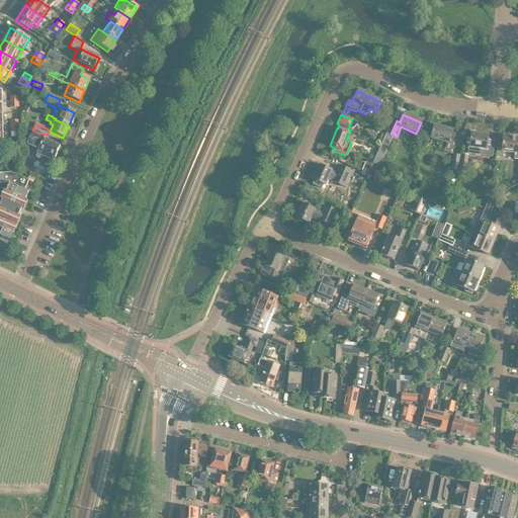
[(445,143),(442,152),(448,154),(451,143),(448,142),(451,131),(434,124),(429,139),(445,143)]
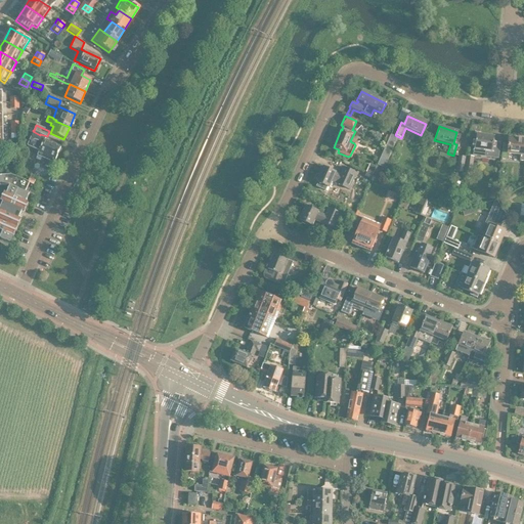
[(37,153),(34,160),(51,167),(59,148),(38,139),(40,135),(33,131),(26,147),(37,153)]
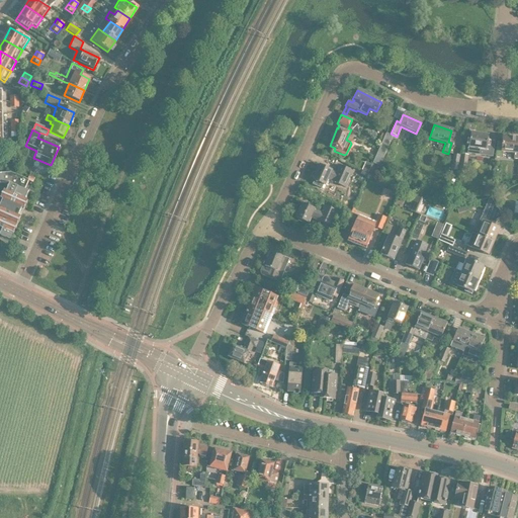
[(469,134),(468,148),(467,155),(493,158),(495,143),(488,142),(488,136),(469,134)]
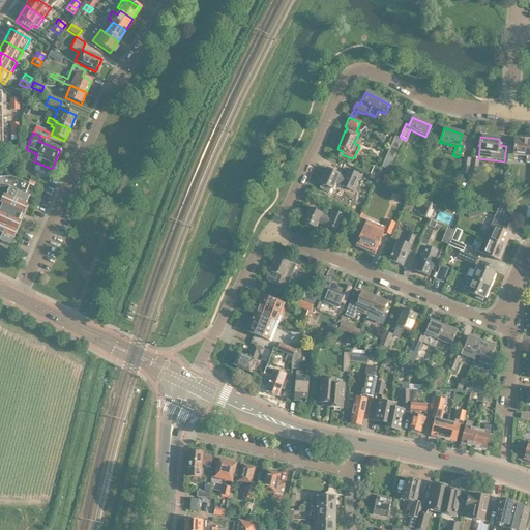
[(386,170),(387,171),(401,141),(393,138),(381,168),(386,170)]
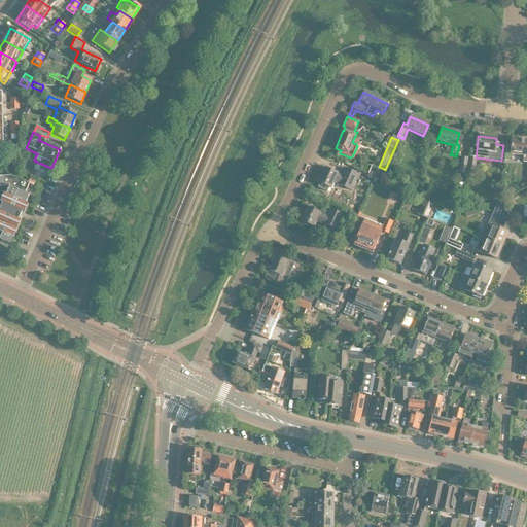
[(504,144),(503,160),(510,161),(510,155),(511,154),(523,156),(523,157),(522,162),(526,162),(526,140),(512,139),(512,145),(504,144)]
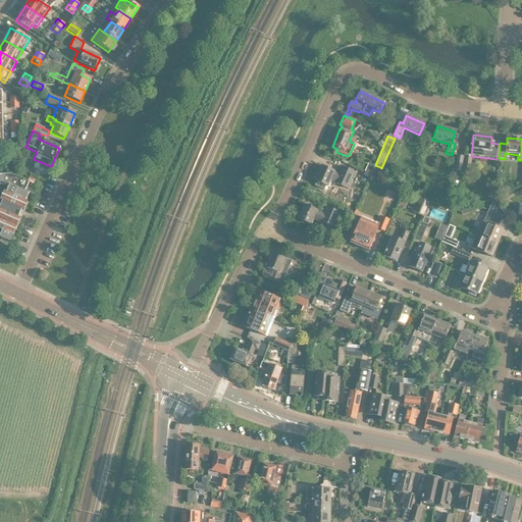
[(458,173),(462,157),(456,156),(452,171),(458,173)]
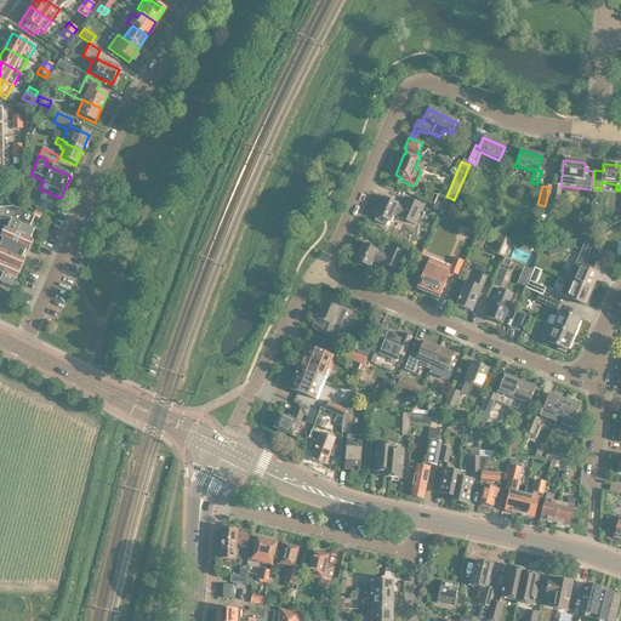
[(557,208),(560,187),(553,186),(550,206),(557,208)]
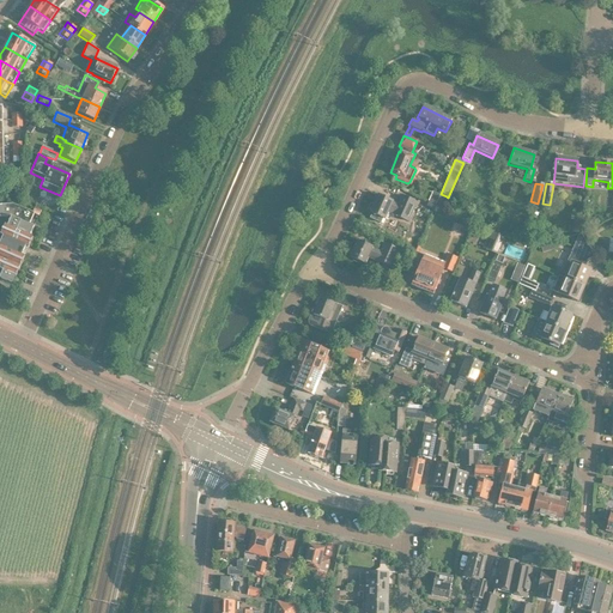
[(436,202),(441,193),(434,189),(429,200),(436,202)]
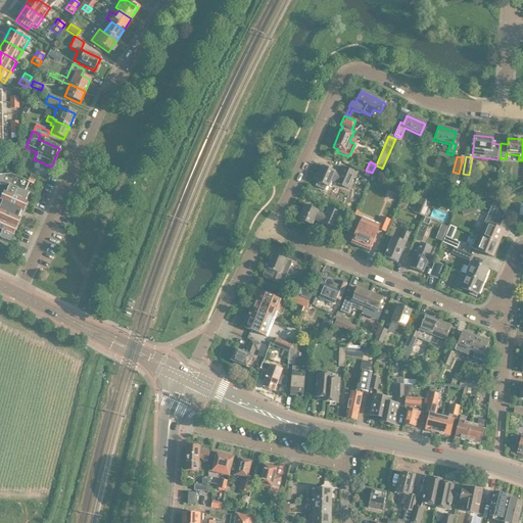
[(370,178),(375,181),(381,168),(376,165),(370,178)]
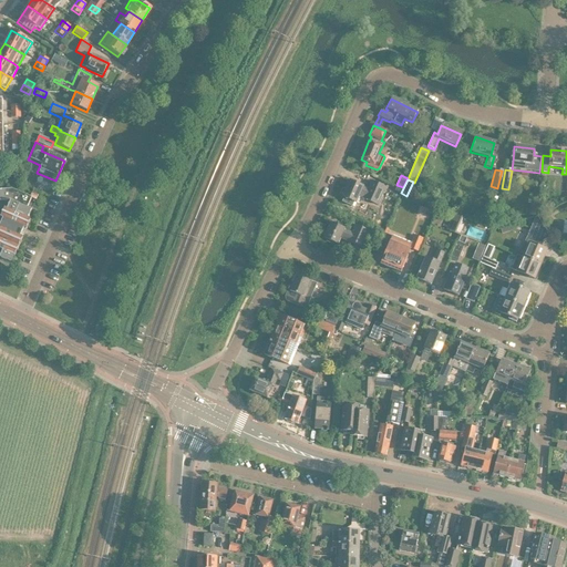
[(343,198),(341,203),(351,207),(353,203),(356,204),(359,196),(366,198),(364,200),(378,206),(385,188),(370,182),(367,189),(363,188),(363,187),(349,181),(341,197),(343,198)]
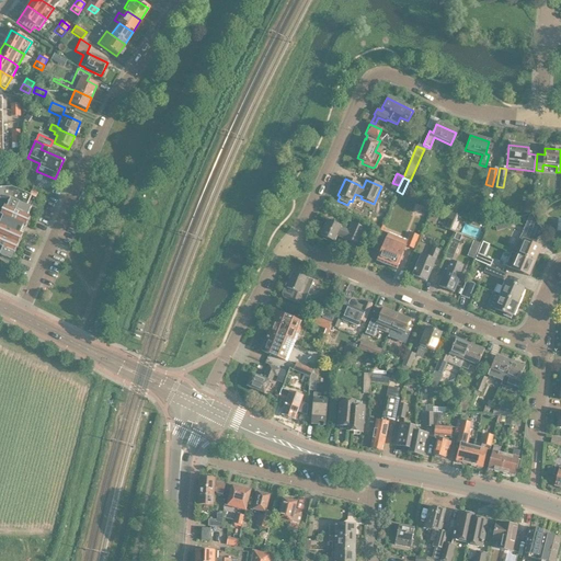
[(395,194),(396,192),(398,189),(391,185),(389,192),(395,194)]
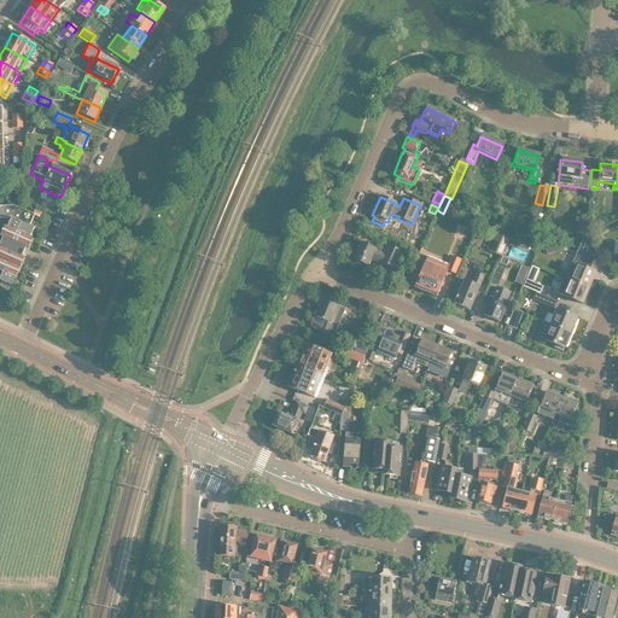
[(34,216),(12,207),(0,207),(0,219),(9,219),(10,220),(6,228),(4,227),(0,233),(0,238),(1,239),(0,242),(0,281),(7,286),(11,278),(13,279),(31,240),(29,239),(33,229),(28,228),(34,216)]
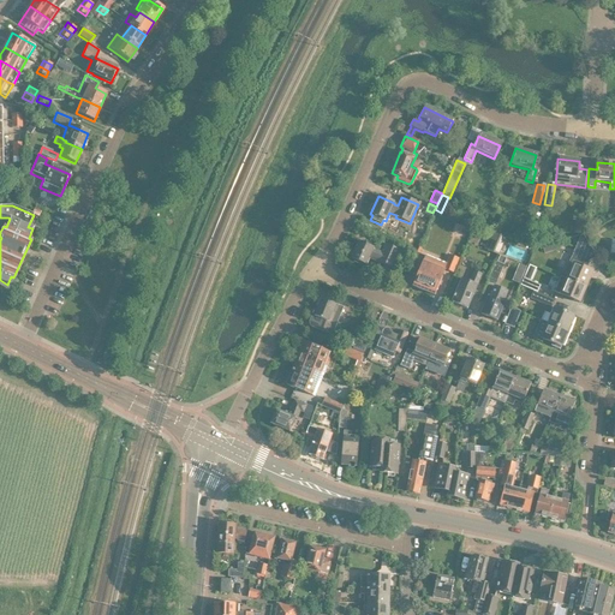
[(537,221),(539,214),(530,210),(527,215),(531,216),(531,219),(537,221)]
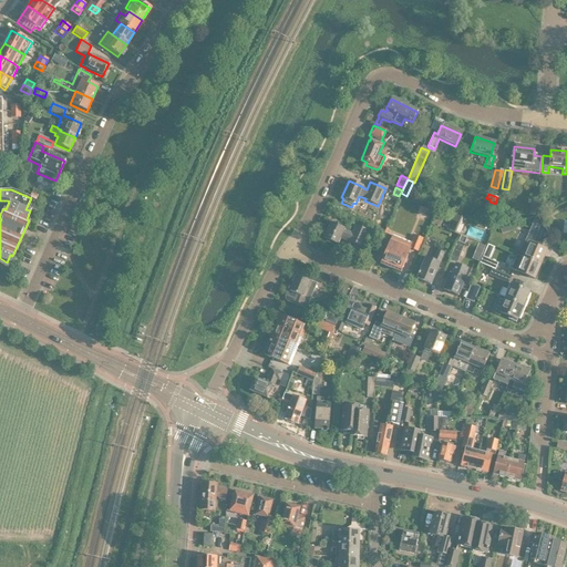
[(491,213),(493,205),(486,203),(483,210),(491,213)]
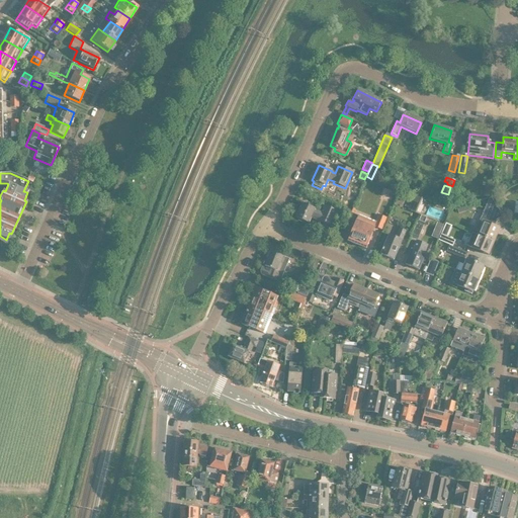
[(348,193),(342,206),(350,210),(356,197),(348,193)]
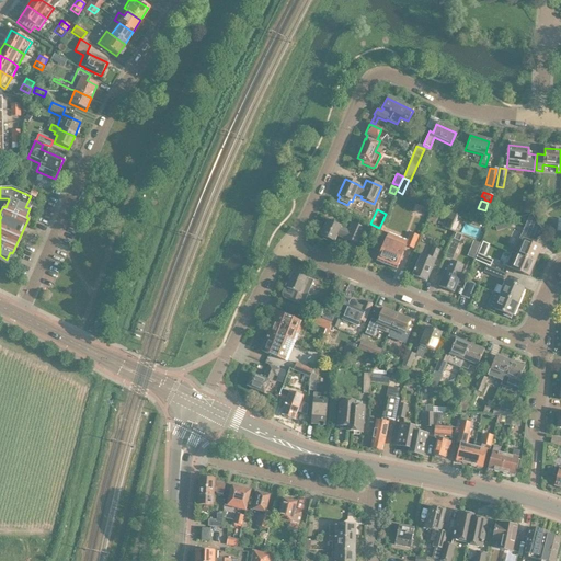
[(441,228),(454,233),(461,217),(448,212),(441,228)]
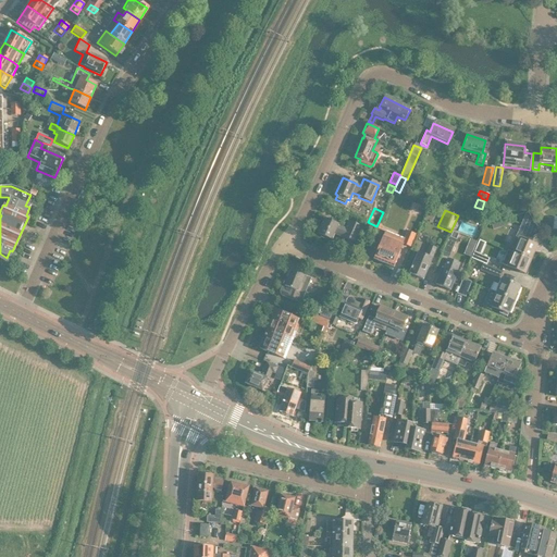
[(516,246),(514,252),(531,260),(537,246),(531,244),(533,238),(532,237),(540,233),(528,213),(527,213),(512,245),(516,246)]
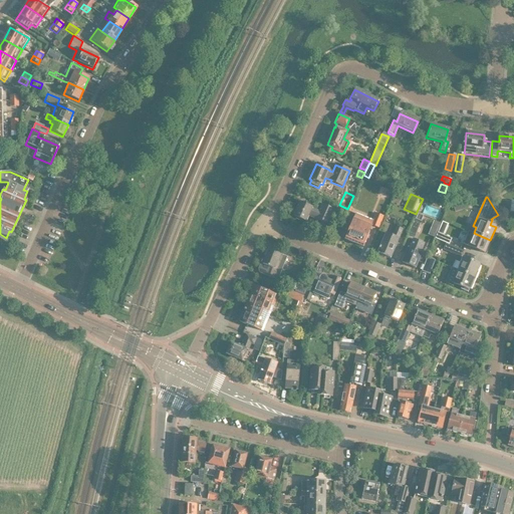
[(299,202),(292,217),(305,223),(308,216),(314,218),(314,219),(328,226),(335,210),(320,204),(317,211),(311,208),(311,207),(299,202)]
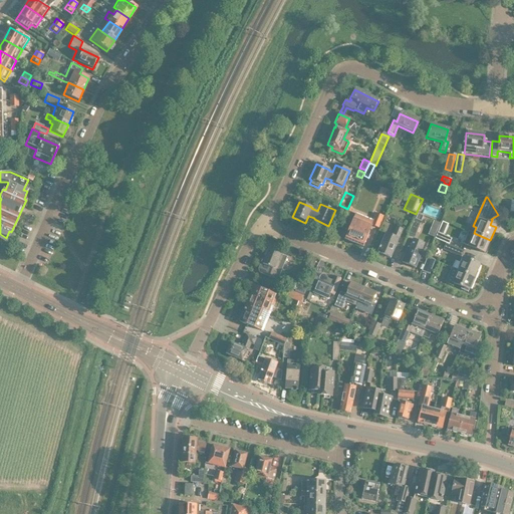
[(344,240),(362,247),(368,233),(370,227),(370,226),(370,225),(377,228),(382,216),(375,213),(372,221),(354,214),(352,220),(349,226),(344,240)]
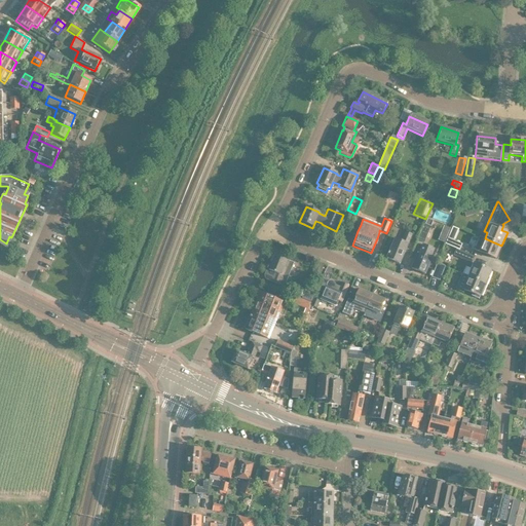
[(426,219),(424,224),(430,227),(433,221),(426,219)]
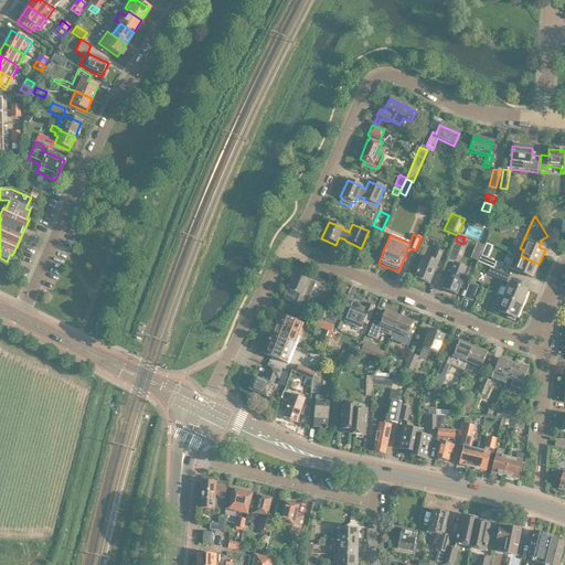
[(455,260),(456,256),(461,244),(455,242),(448,257),(455,260)]
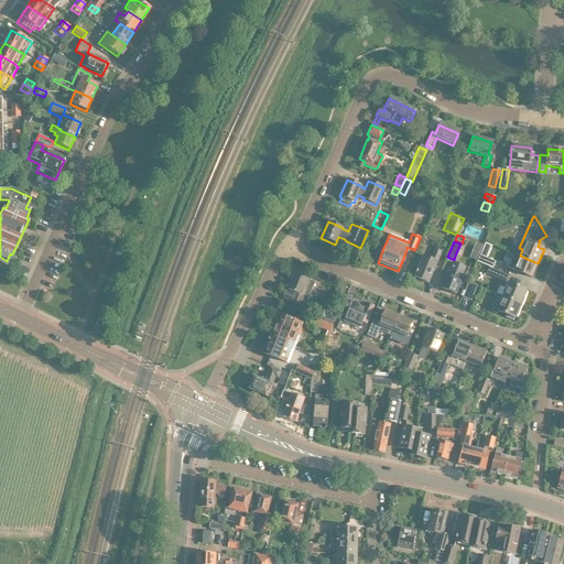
[(413,278),(426,283),(438,258),(437,258),(441,251),(434,249),(429,259),(422,257),(413,278)]
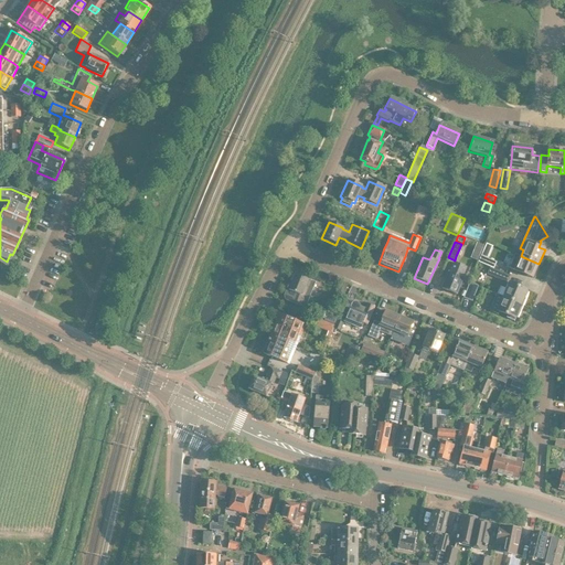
[(477,263),(490,268),(503,273),(505,267),(496,263),(486,258),(488,253),(481,251),(479,256),(480,256),(477,263)]
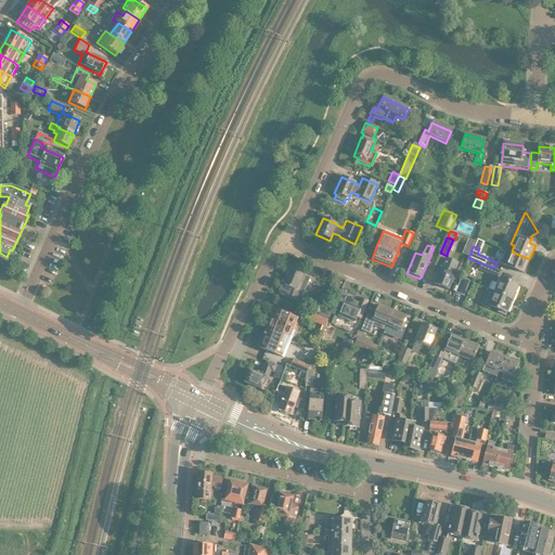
[(505,257),(502,265),(524,273),(529,259),(512,252),(508,258),(505,257)]
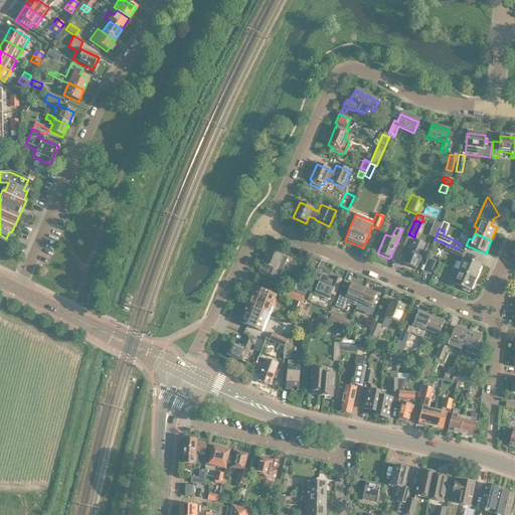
[(401,264),(414,269),(424,244),(412,239),(409,249),(407,248),(401,264)]
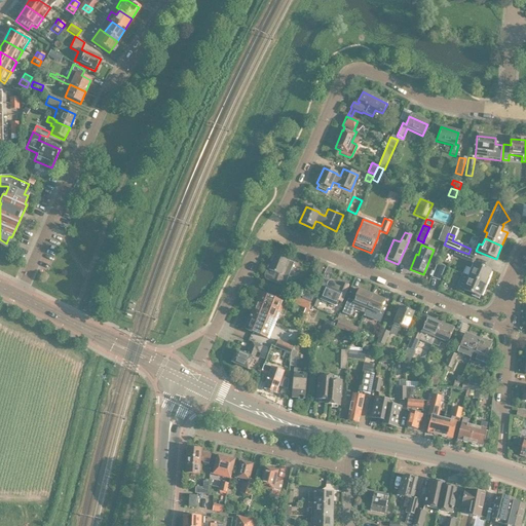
[(474,257),(468,254),(456,250),(453,256),(471,264),(474,257)]
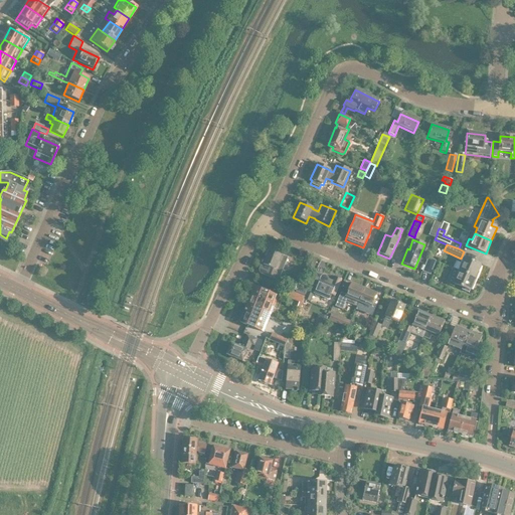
[(269,250),(263,265),(262,265),(261,266),(259,270),(259,273),(261,274),(261,275),(278,282),(288,258),(269,250)]
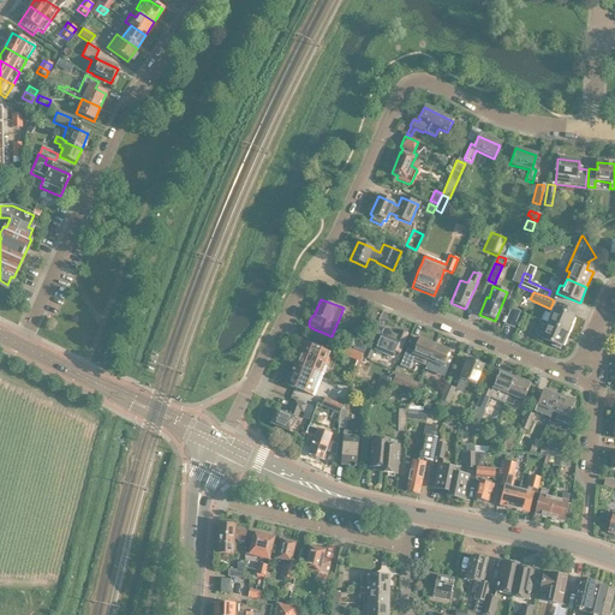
[(371,306),(365,318),(374,321),(378,309),(371,306)]
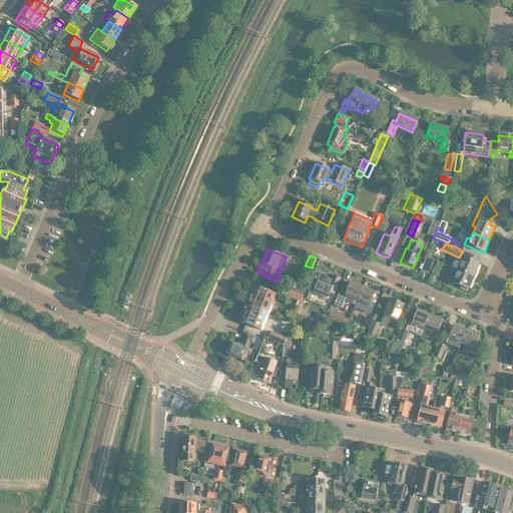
[(427,257),(421,271),(428,274),(434,260),(427,257)]
